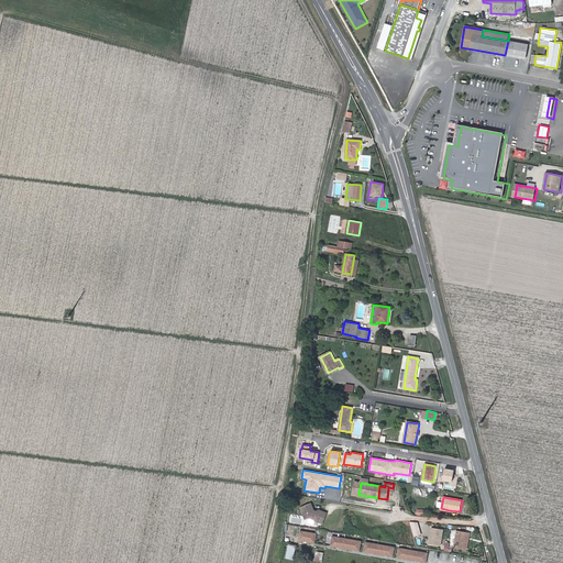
[(311,504),(300,508),(305,520),(309,518),(321,523),(326,514),(318,510),(316,511),(313,510),(311,504)]
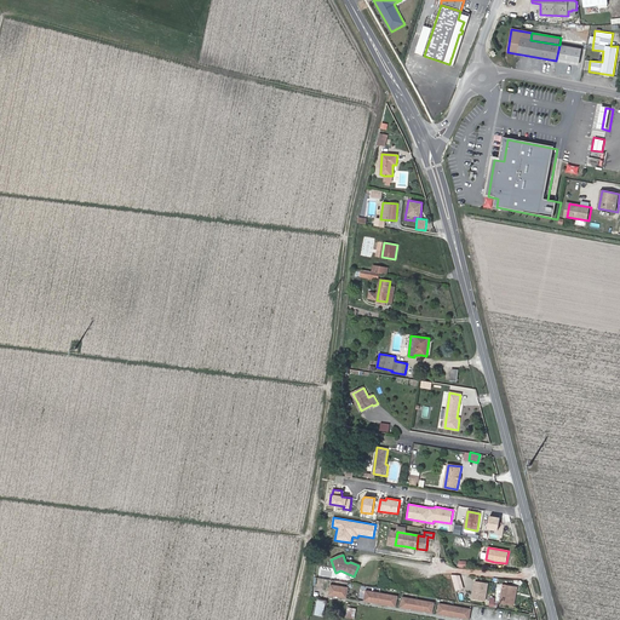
[(471,600),(486,601),(488,583),(474,581),(471,600)]
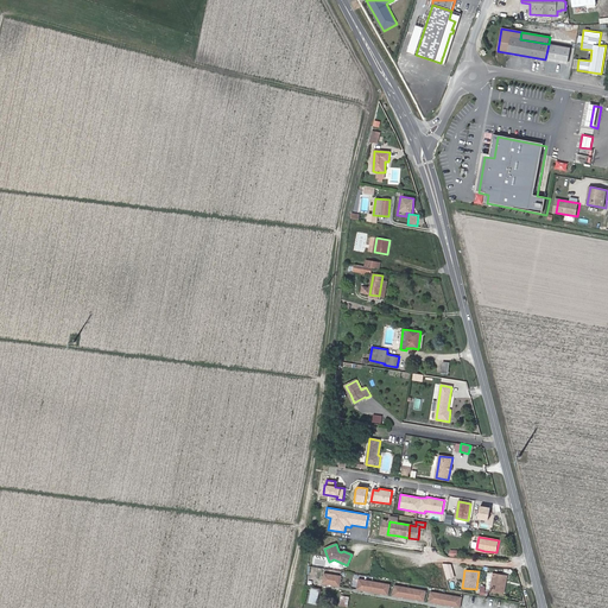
[(322,583),(340,587),(342,575),(323,572),(322,583)]
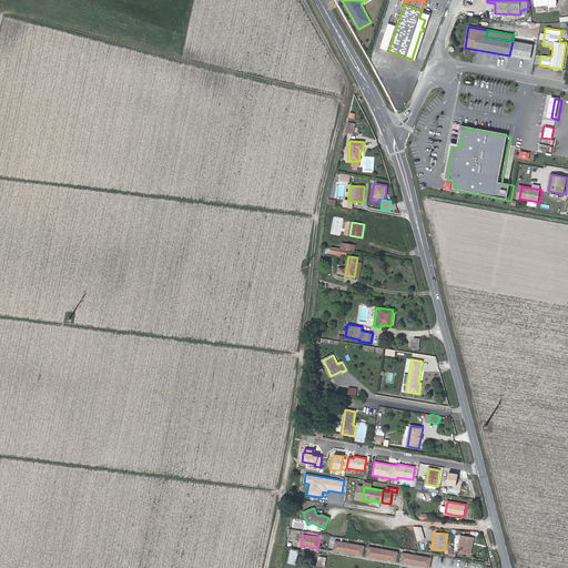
[(473,538),(460,536),(458,553),(469,555),(473,538)]
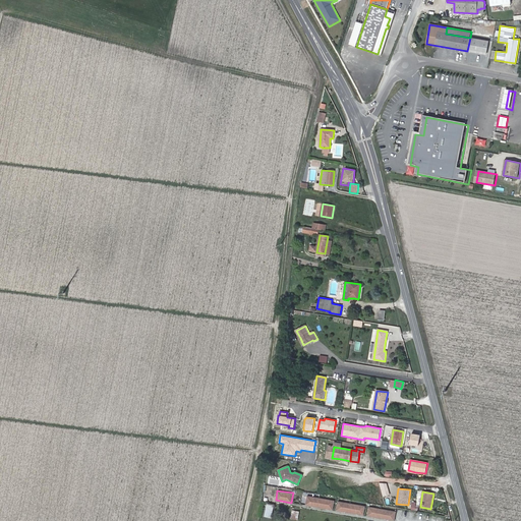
[(306,496),(305,505),(333,510),(334,500),(306,496)]
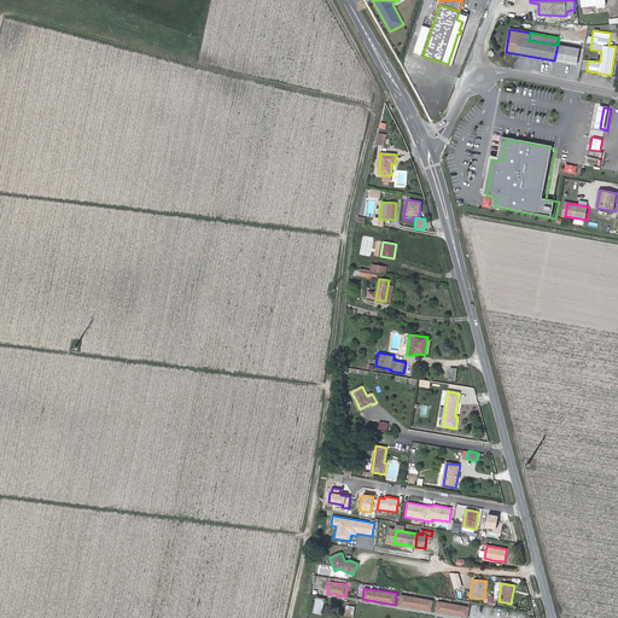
[(400,594),(398,606),(431,611),(433,599),(400,594)]
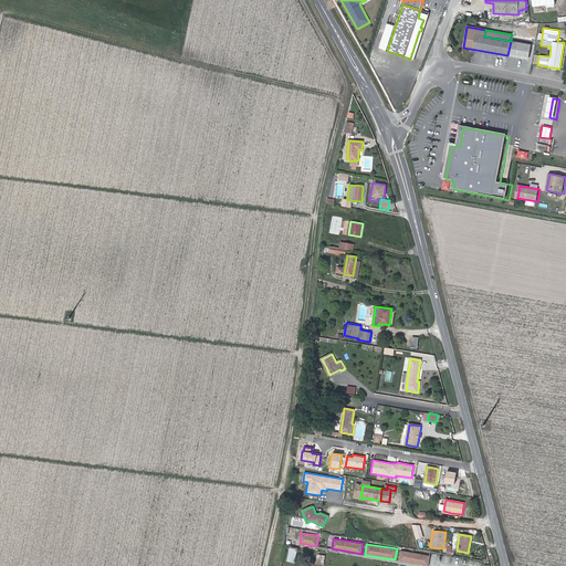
[(287,562),(295,563),(299,548),(291,546),(287,562)]
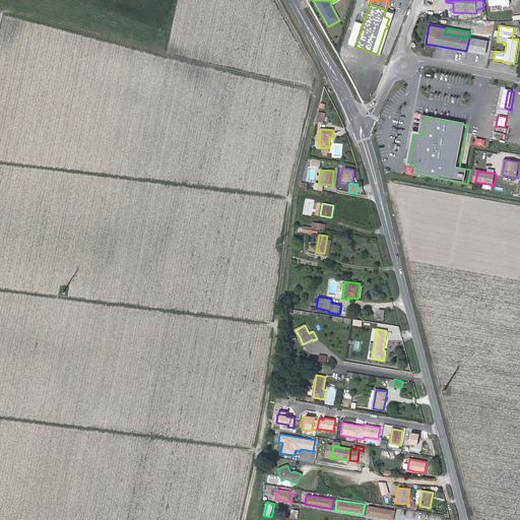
[(393,519),(395,510),(367,505),(365,515),(393,519)]
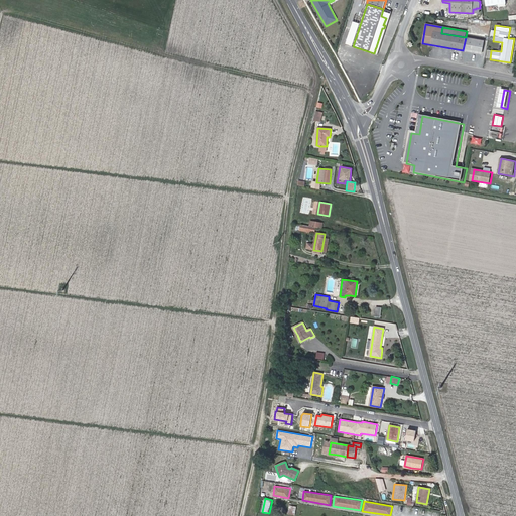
[(295,515),(296,507),(289,505),(288,513),(295,515)]
